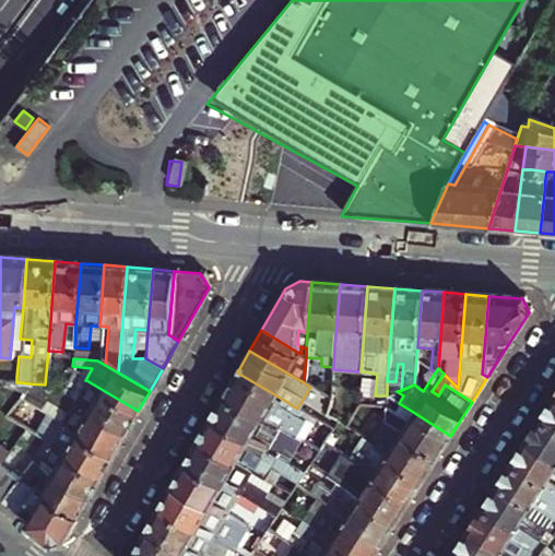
[(68,380),(74,383),(78,376),(72,373),(68,380)]
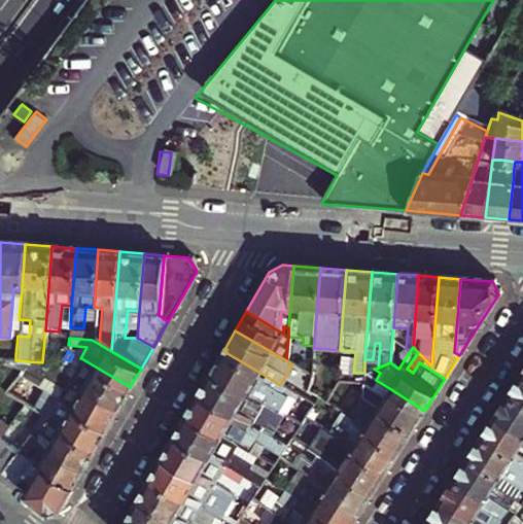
[(262,382),(266,376),(223,351),(211,373),(263,404),(277,412),(286,396),(262,382)]
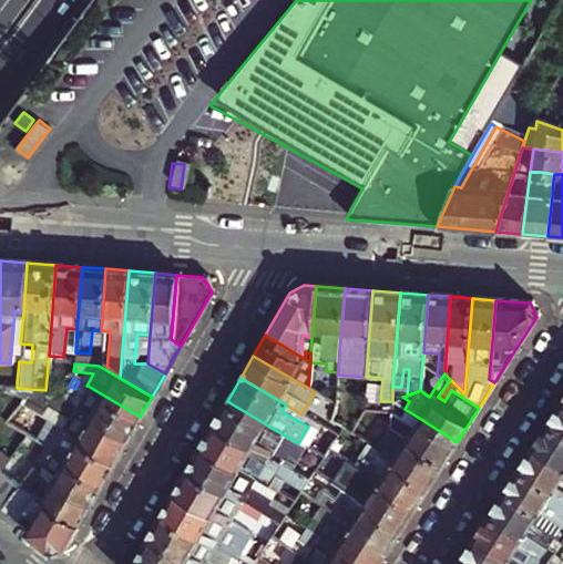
[(128,438),(140,417),(88,386),(79,400),(65,392),(61,399),(128,438)]
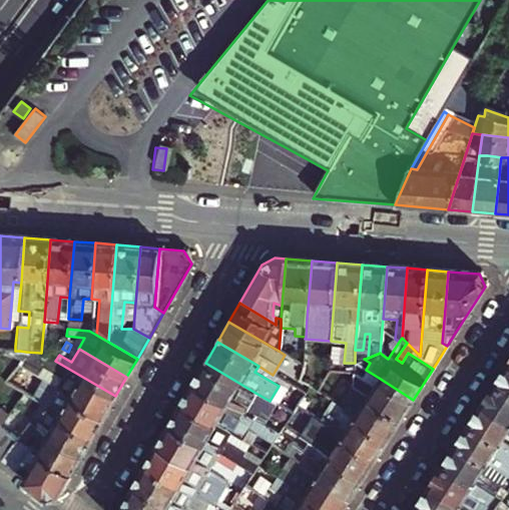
[(103,417),(115,396),(55,361),(41,353),(26,352),(20,351),(15,351),(1,350),(0,352),(0,354),(39,373),(41,369),(60,380),(55,389),(103,417)]
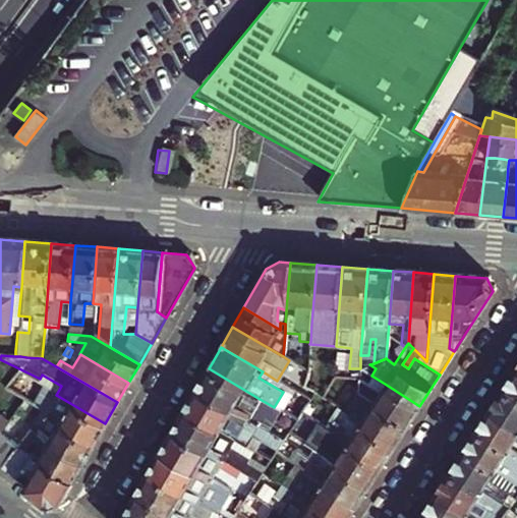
[(274,407),(260,399),(209,368),(196,389),(282,441),(286,435),(288,432),(272,421),(275,417),(279,410),(274,407)]
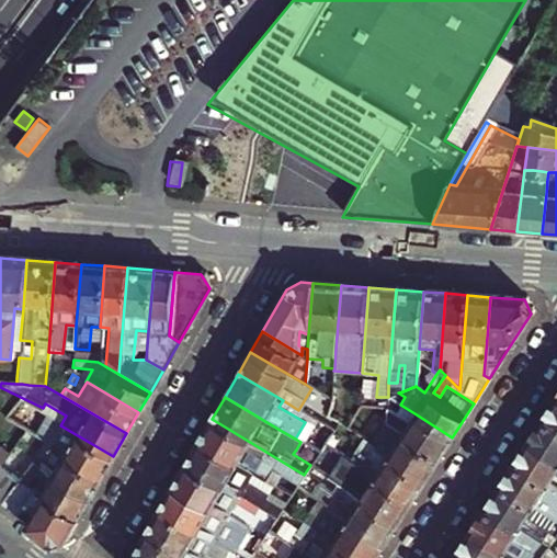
[(556,398),(555,397),(541,419),(556,430),(556,398)]
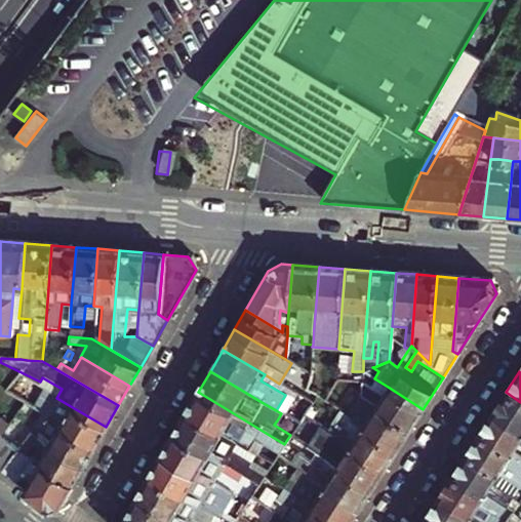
[(410,429),(423,409),(388,387),(383,395),(361,382),(359,396),(410,429)]
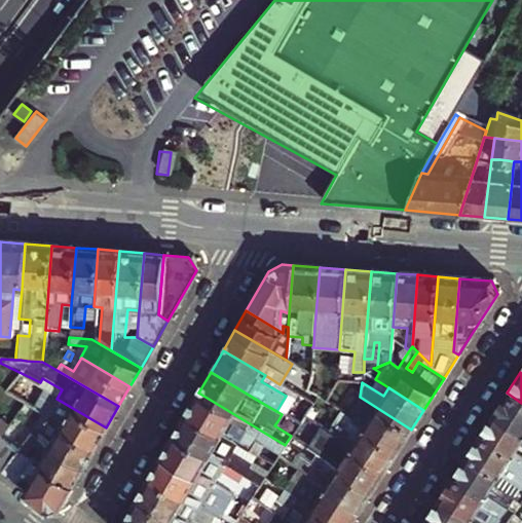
[(95,447),(106,427),(57,399),(32,384),(28,391),(21,404),(24,405),(45,418),(95,447)]
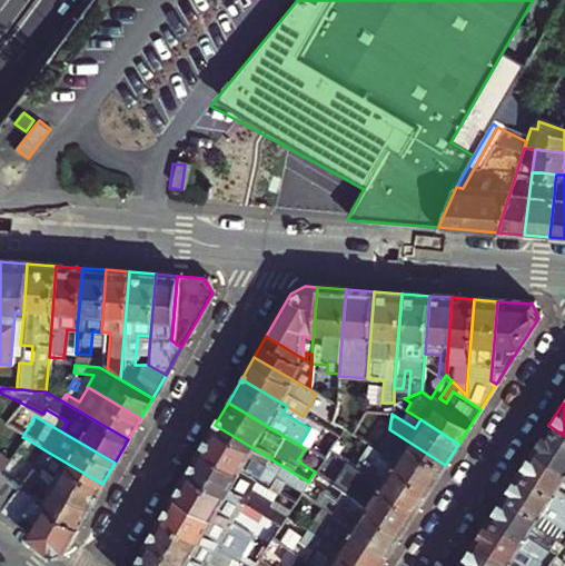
[(303,492),(308,482),(215,425),(201,448),(256,480),(268,488),(276,476),(303,492)]
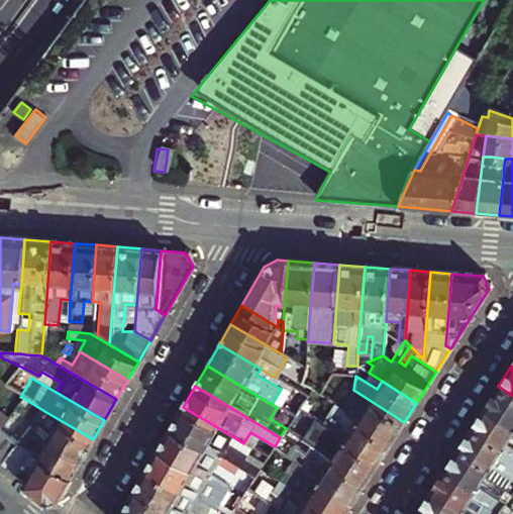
[(391,442),(404,422),(353,390),(347,400),(323,386),(316,395),(341,411),(391,442)]
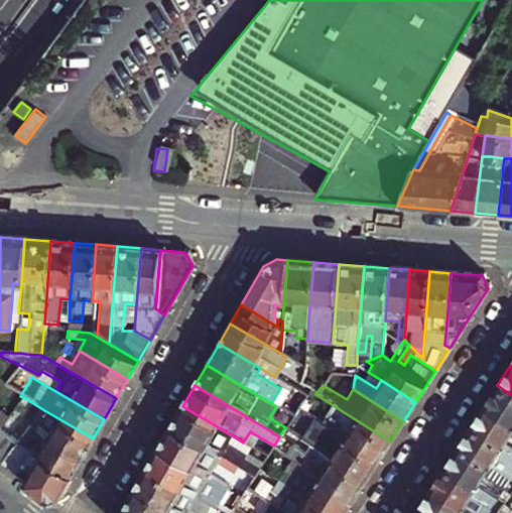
[(511,424),(511,395),(497,385),(484,406),(511,424)]
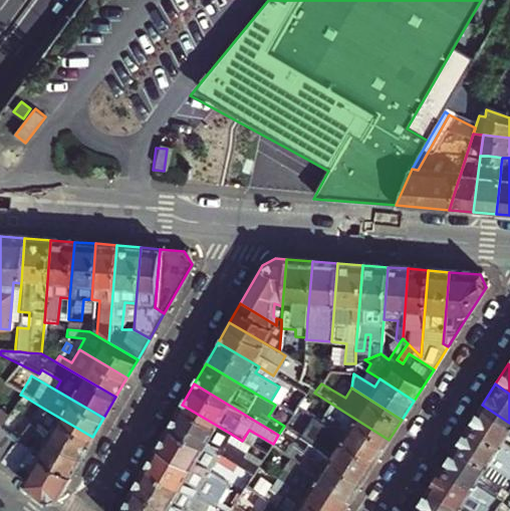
[(375,461),(389,440),(339,409),(330,422),(298,403),(294,409),(312,421),(327,430),(375,461)]
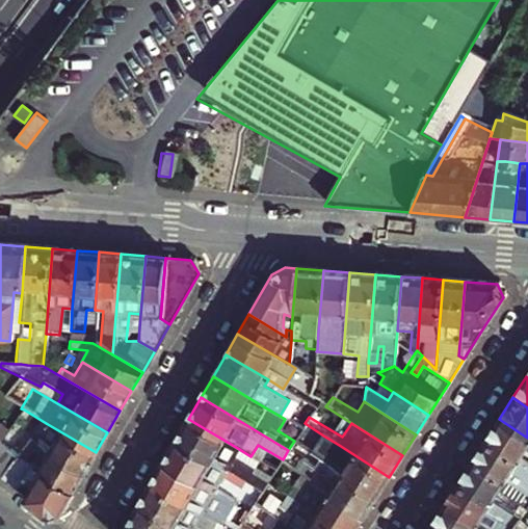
[(251,456),(239,449),(188,419),(176,441),(241,480),(245,482),(254,469),(259,460),(251,456)]
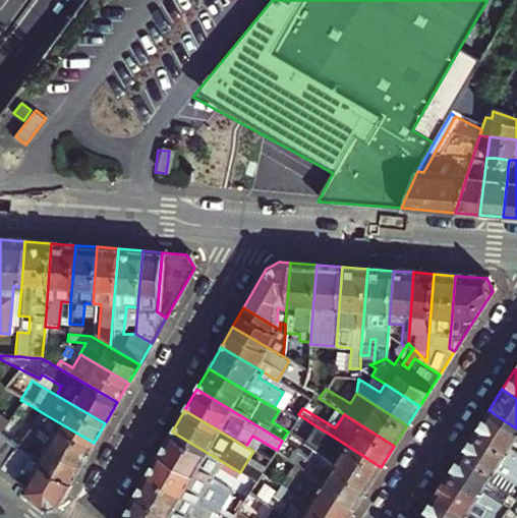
[(516,459),(516,428),(489,410),(475,432),(516,459)]
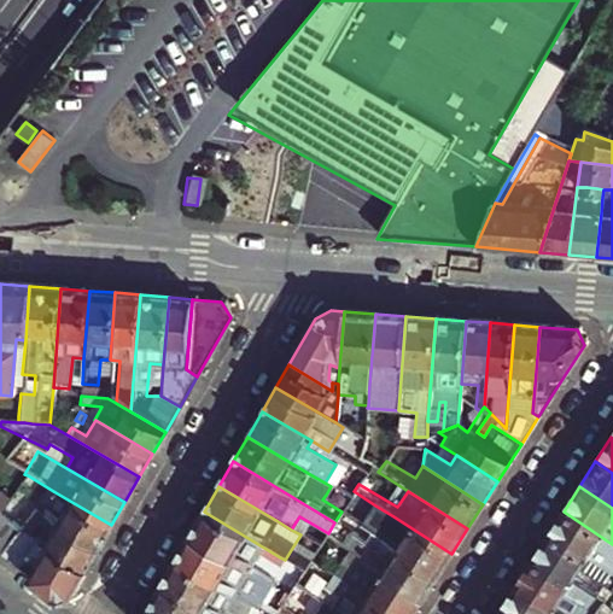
[(99,548),(111,525),(53,491),(44,508),(38,504),(34,510),(99,548)]
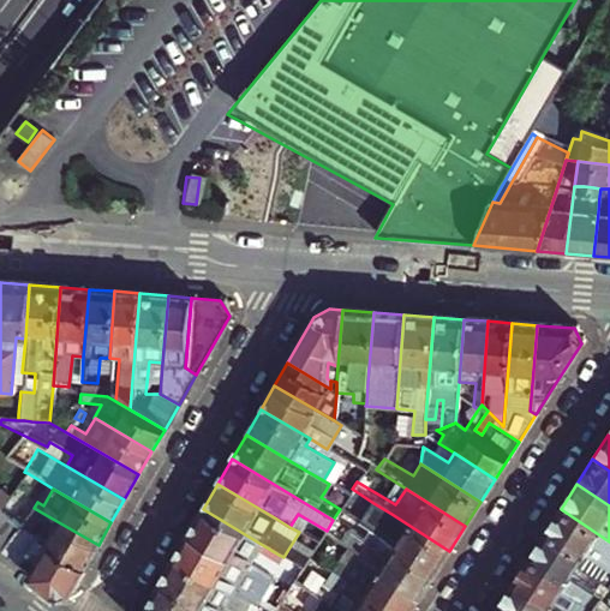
[(434,574),(449,551),(392,514),(374,503),(370,509),(376,513),(371,522),(365,520),(362,527),(377,537),(434,574)]
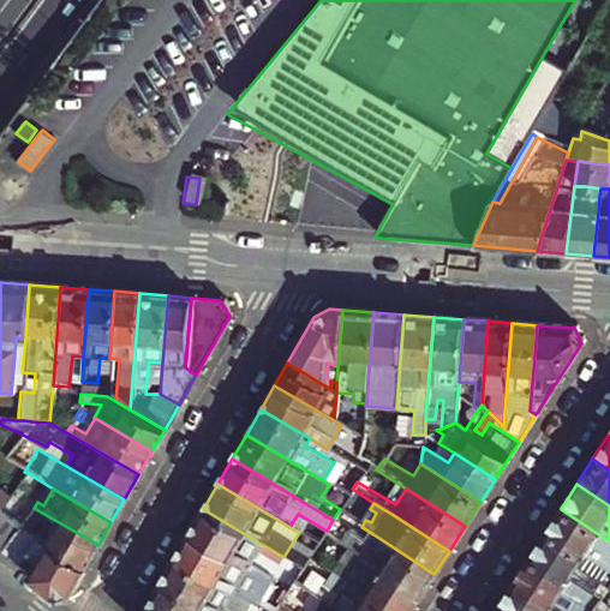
[(85,567),(99,545),(34,508),(18,528),(85,567)]
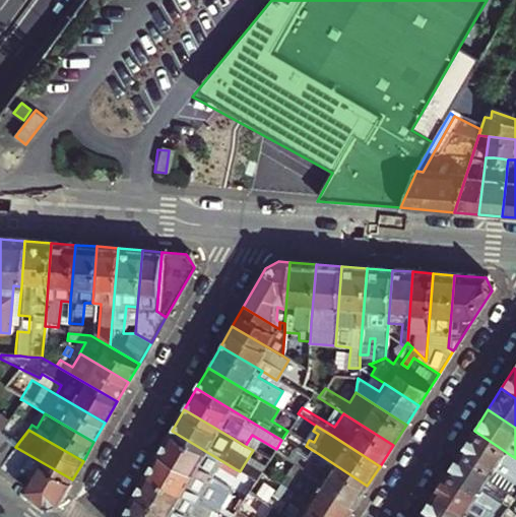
[(240,471),(236,469),(172,431),(159,451),(208,480),(229,493),(243,501),(247,495),(233,486),(236,480),(241,472),(240,471)]
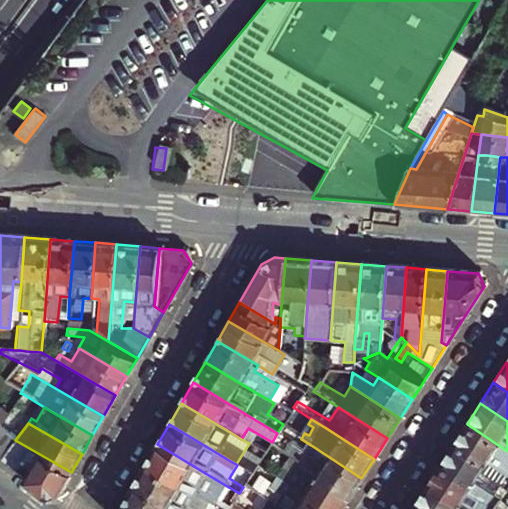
[(507,481),(507,451),(467,424),(454,445),(483,465),(507,481)]
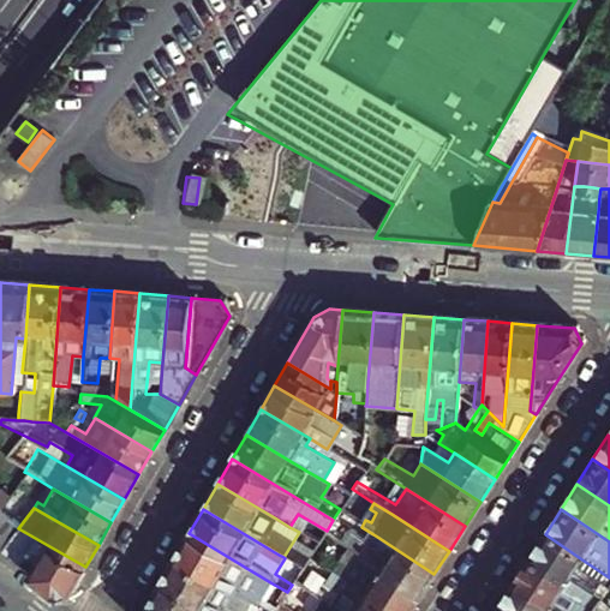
[(0,552),(18,528),(0,511),(0,552)]
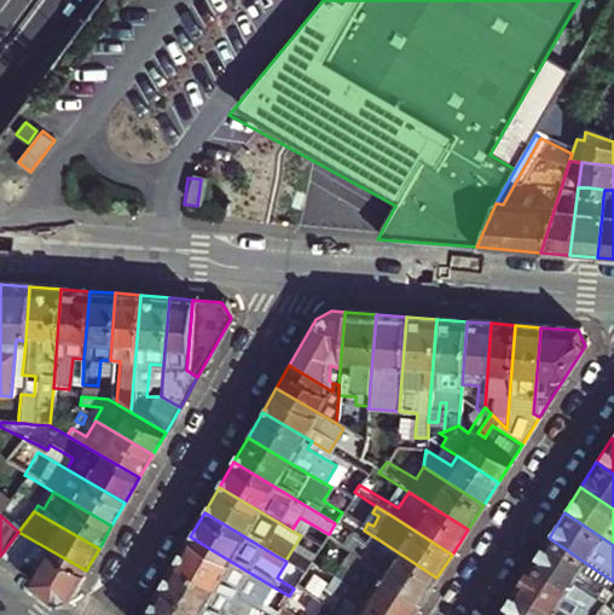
[(70,597),(86,570),(18,532),(0,556),(0,558),(6,564),(16,552),(35,567),(28,580),(54,601),(70,597)]
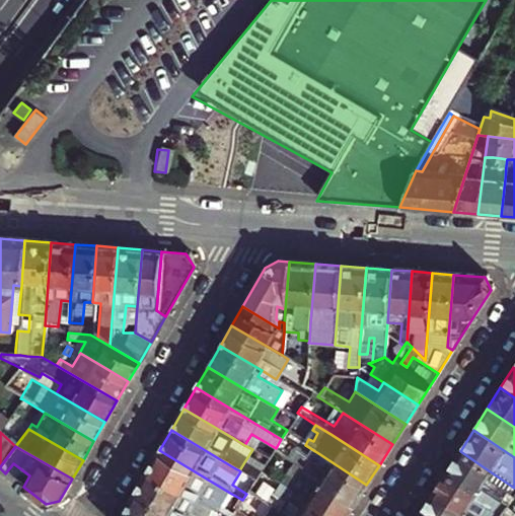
[(228,492),(208,480),(159,450),(148,470),(197,500),(216,511),(223,499),(228,492)]
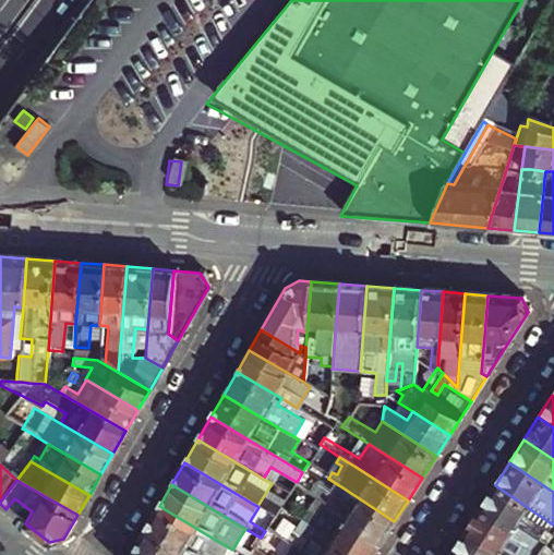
[(513,529),(527,507),(495,485),(481,507),(513,529)]
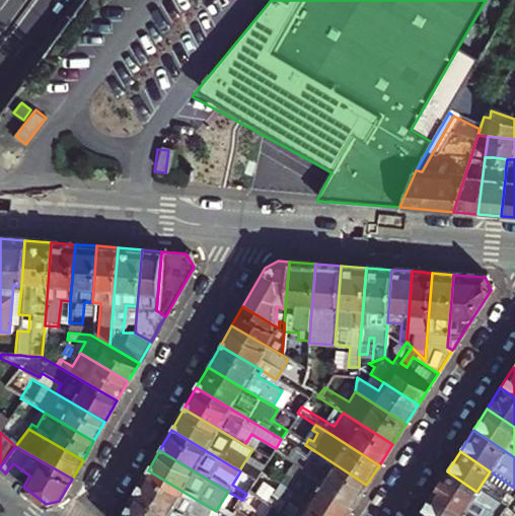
[(354,504),(366,485),(318,453),(313,461),(307,458),(299,469),(354,504)]
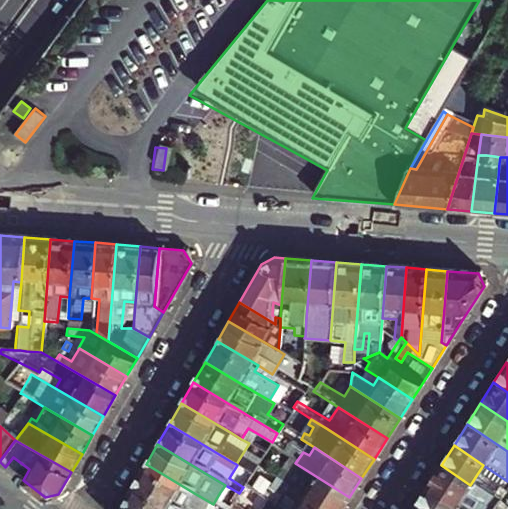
[(341,508),(349,497),(295,463),(288,474),(308,487),(303,495),(324,508),(341,508)]
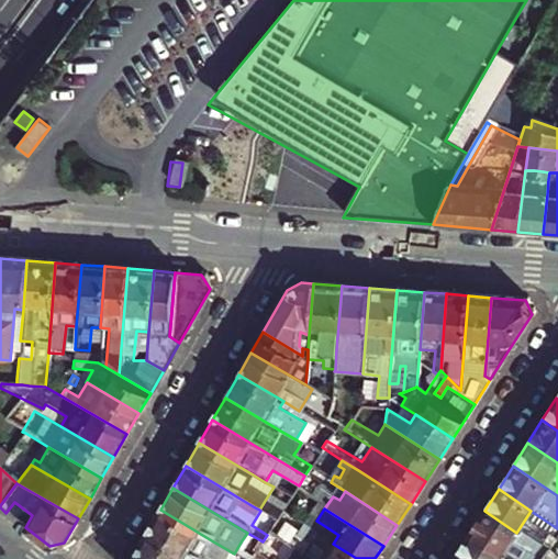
[(209,548),(213,541),(160,510),(147,532),(192,558),(224,558),(209,548)]
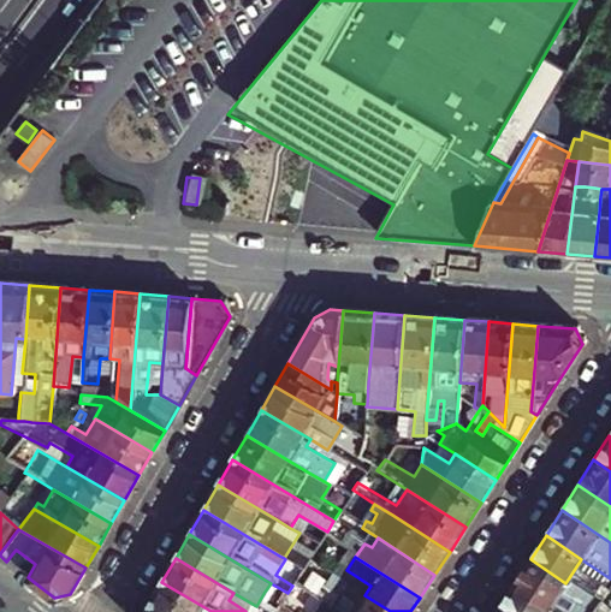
[(390,611),(365,595),(340,580),(309,559),(302,569),(294,584),(310,595),(319,582),(337,594),(328,606),(337,611),(390,611)]
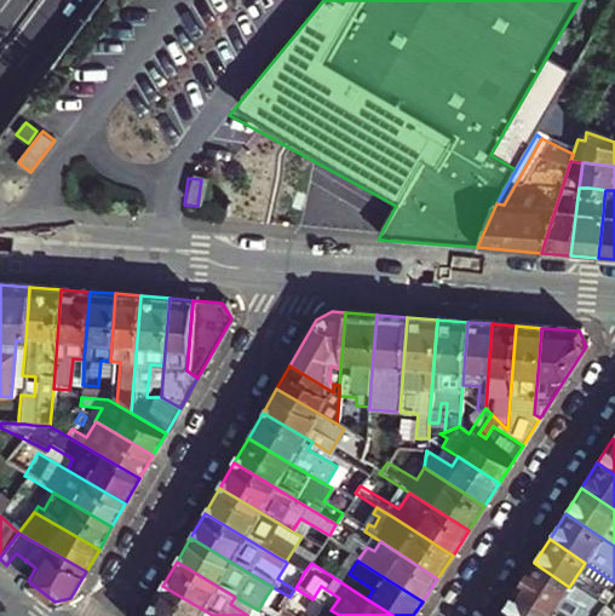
[(596,615),(601,609),(601,608),(569,587),(534,563),(518,587),(555,611),(561,615),(596,615)]
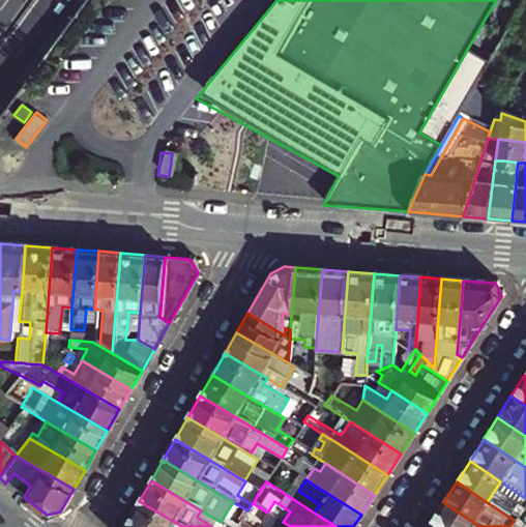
[(314,513),(319,504),(298,491),(293,499),(314,513)]
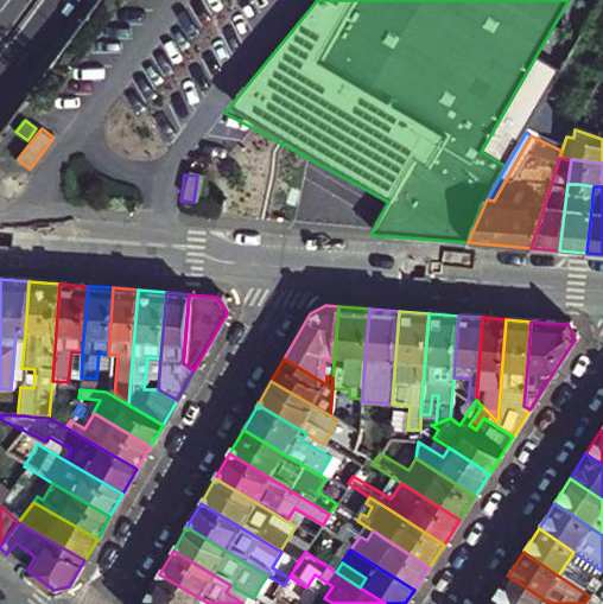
[(208,603),(159,574),(146,597),(157,603),(208,603)]
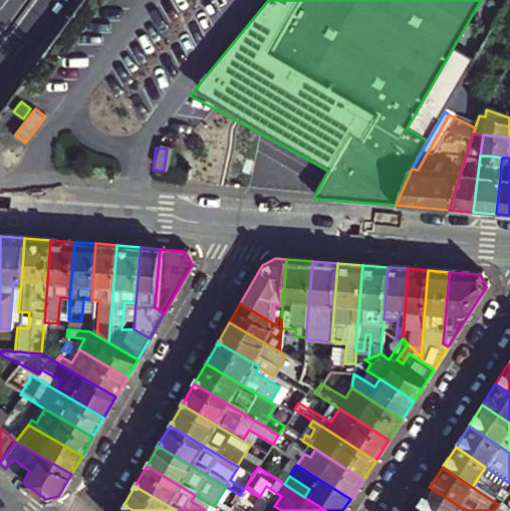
[(465,510),(460,507),(430,487),(417,507),(422,510),(465,510)]
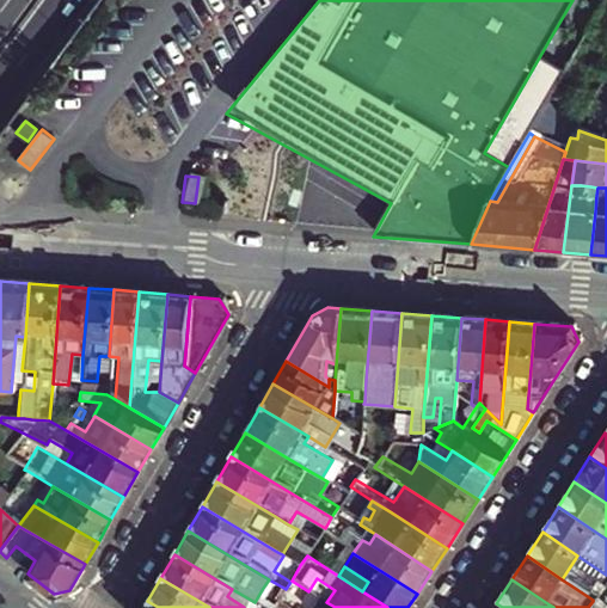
[(335,607),(326,602),(316,596),(310,607),(335,607)]
